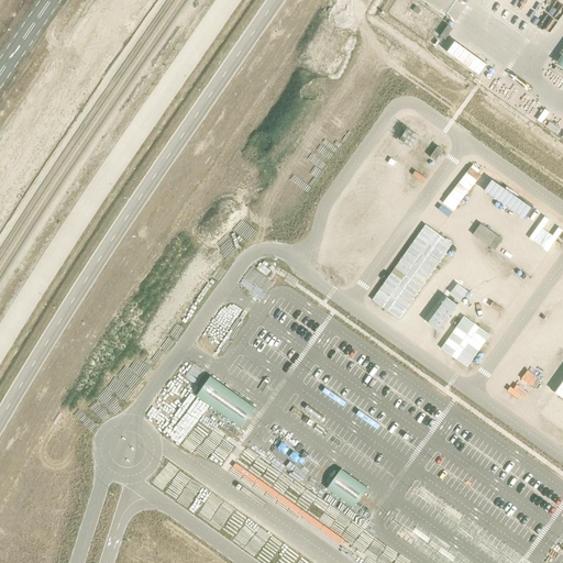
[(448,26),(440,36),(445,41),(453,30),(448,26)]
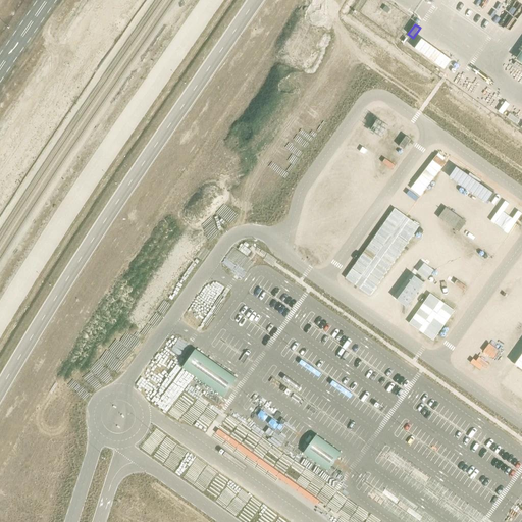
[(411,40),(408,45),(427,59),(431,54),(411,40)]
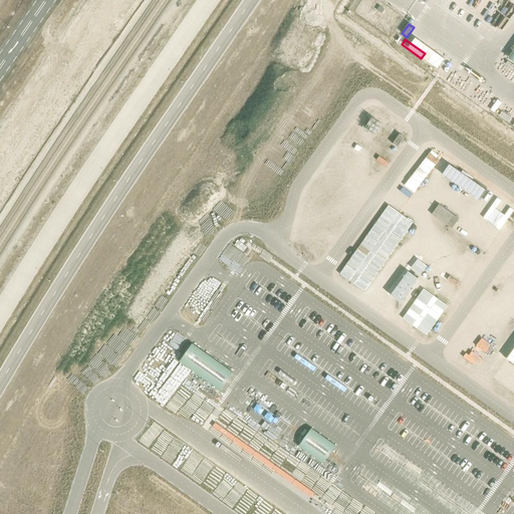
[(438,63),(435,68),(454,81),(458,76),(438,63)]
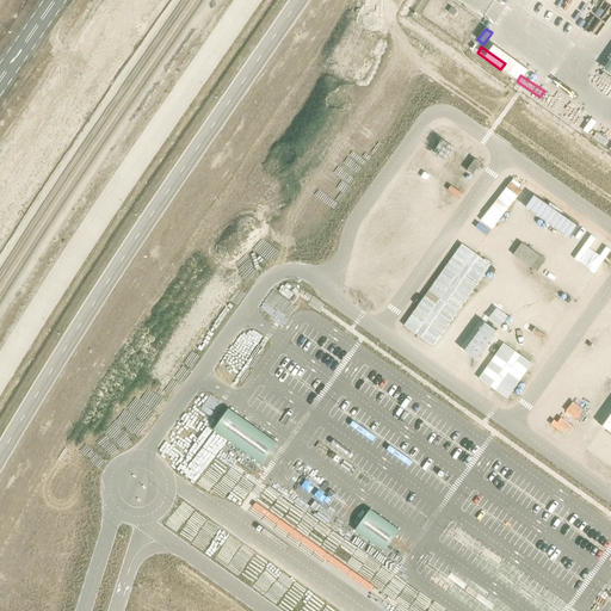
[(475,160),(467,172),(473,176),(481,164),(475,160)]
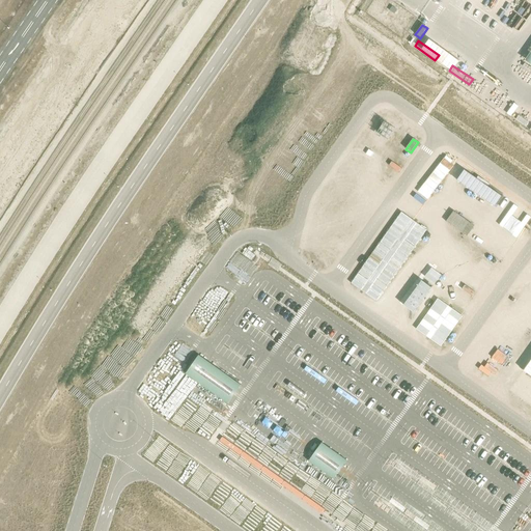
[(444,159),(424,184),(435,191),(453,166),(444,159)]
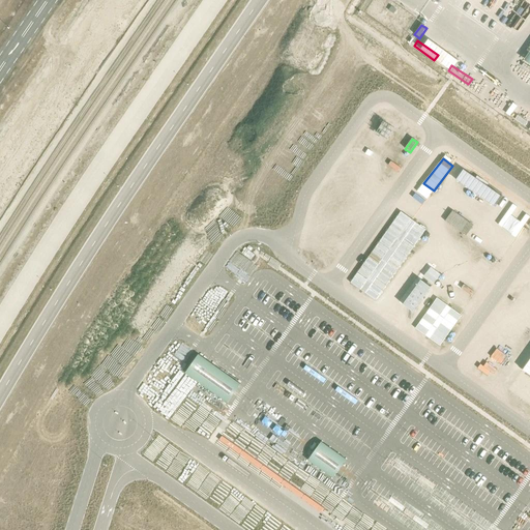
[(437,298),(415,329),(440,346),(461,316),(437,298)]
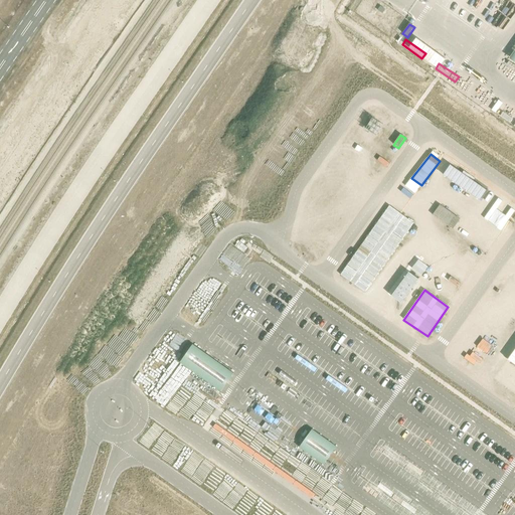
[(514,348),(493,379),(514,394),(514,348)]
